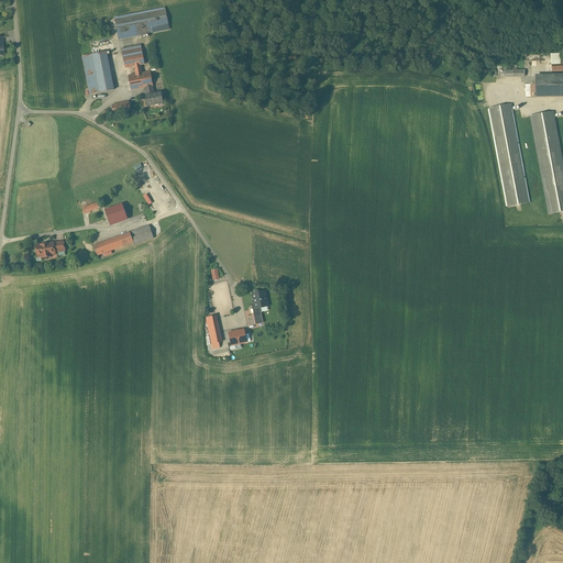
[(169,30),(165,9),(114,19),(119,40),(152,33),(169,30)]
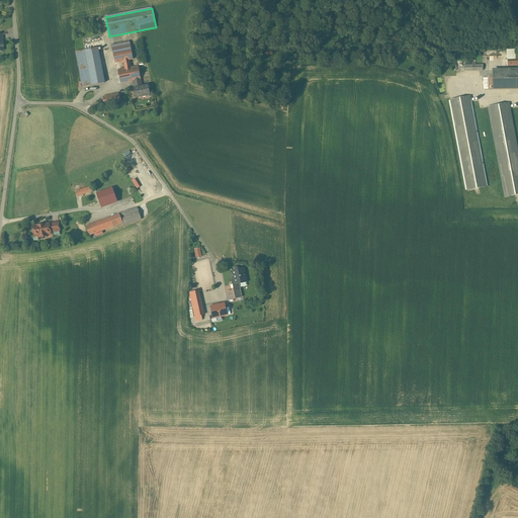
[(111,46),(113,54),(131,50),(130,41),(111,46)]
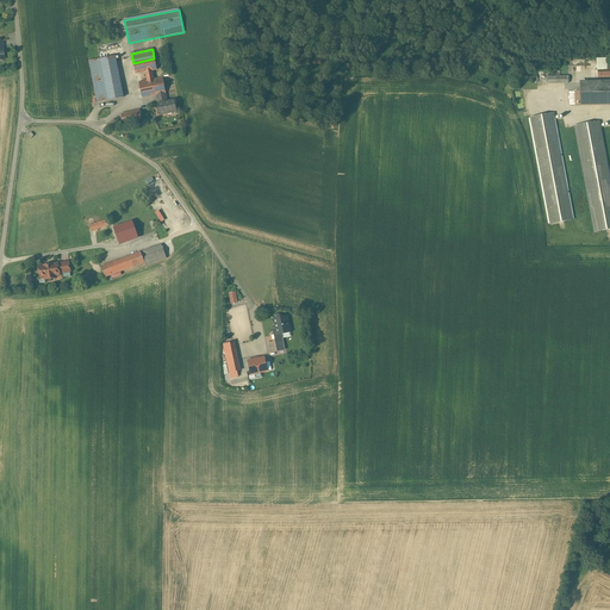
[(123,97),(116,56),(100,60),(89,62),(98,103),(123,97)]
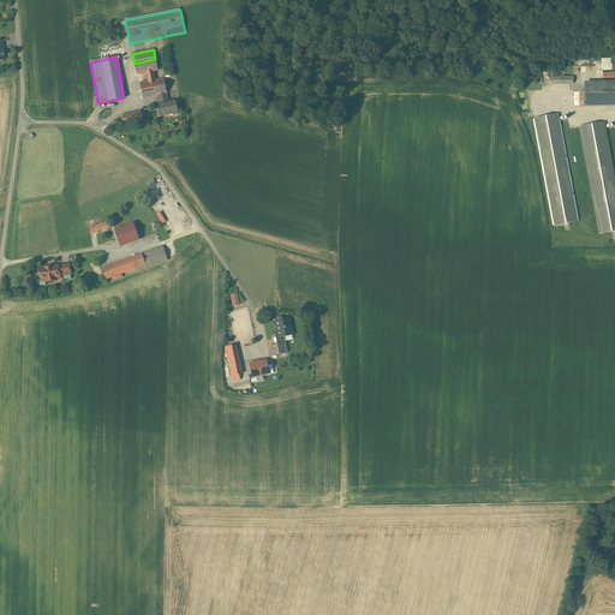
[(157,71),(155,59),(135,64),(136,75),(147,72),(148,82),(155,81),(153,71),(157,71)]
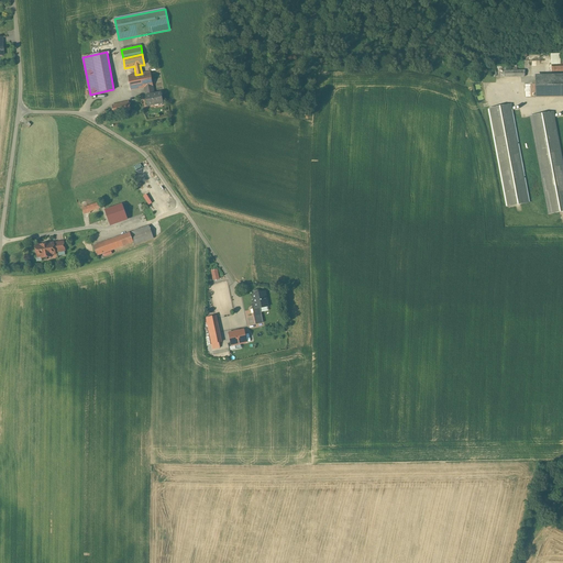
[(562,59),(560,61),(554,61),(554,64),(551,64),(551,72),(562,70),(562,59)]
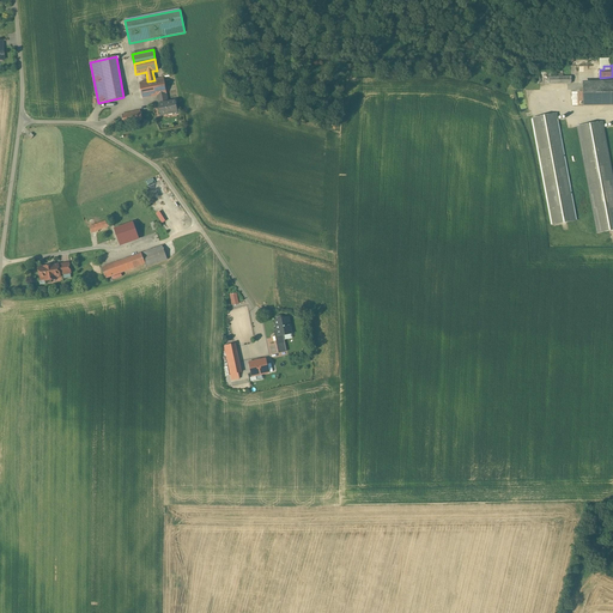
[(163,78),(155,80),(147,82),(139,83),(143,98),(157,96),(165,93),(167,93),(163,78)]
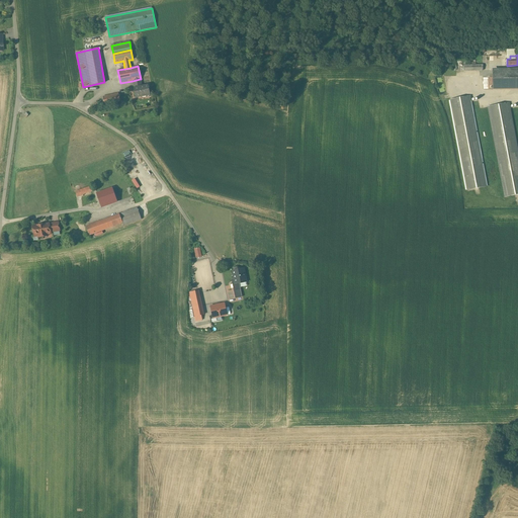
[(517,72),(492,73),(492,90),(517,88),(517,72)]
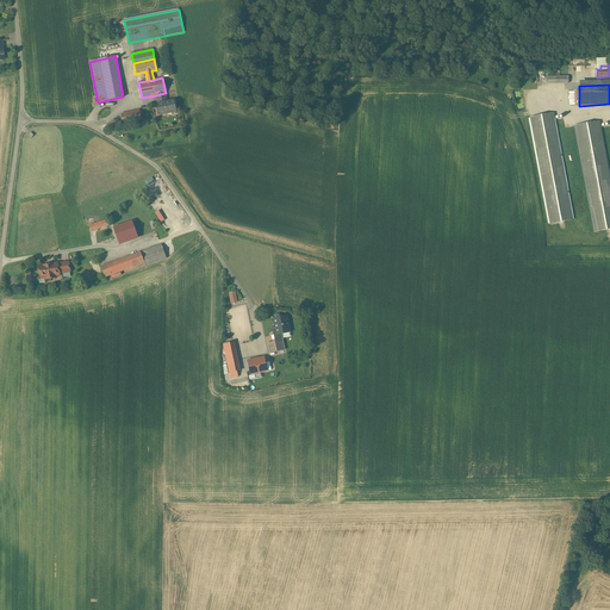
[(578,106),(578,92),(568,92),(568,106),(578,106)]
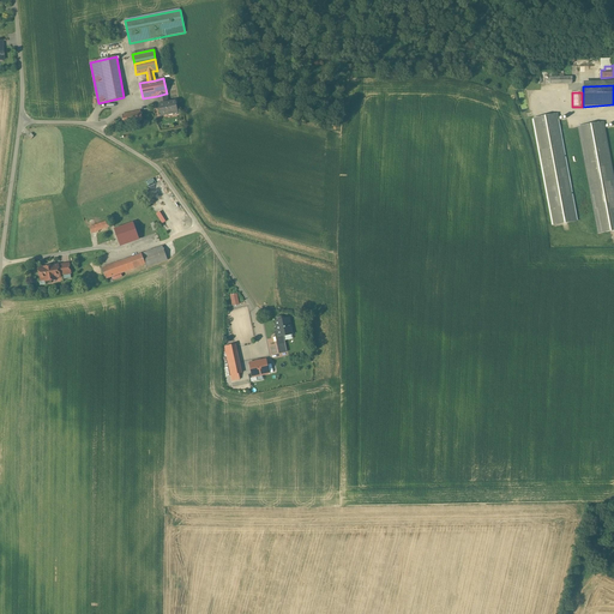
[(168,103),(166,94),(157,96),(160,104),(158,104),(161,116),(172,114),(172,116),(178,114),(175,102),(168,103)]
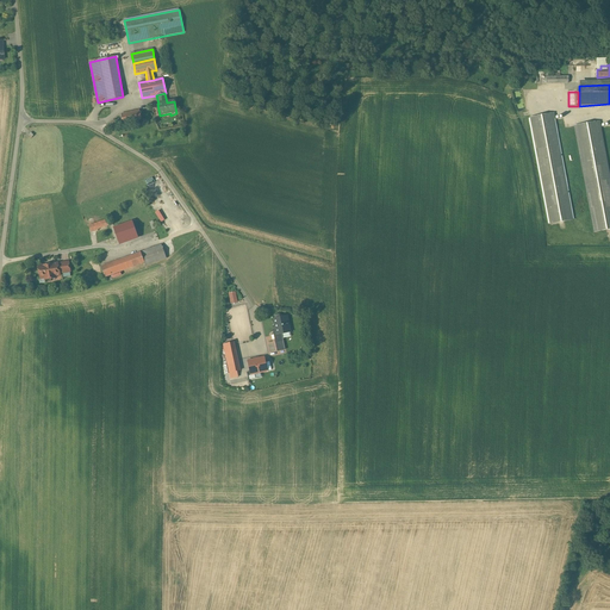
[(142,119),(139,110),(122,114),(123,124),(142,119)]
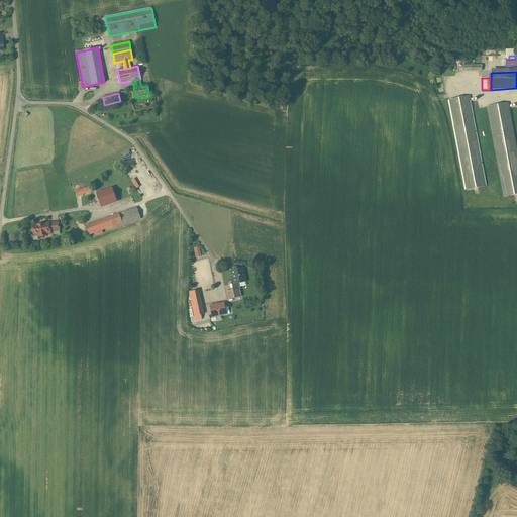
[(486,187),(468,96),(450,101),(467,191),(486,187)]
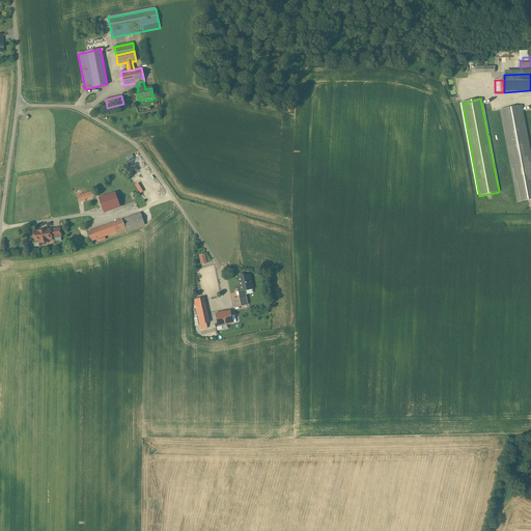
[(530,199),(530,162),(521,106),(501,110),(519,202),(530,199)]
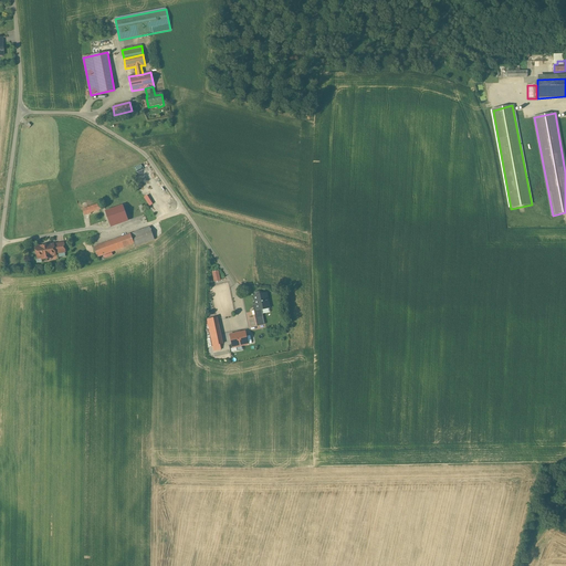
[(112,227),(127,221),(126,217),(123,206),(106,212),(112,227)]
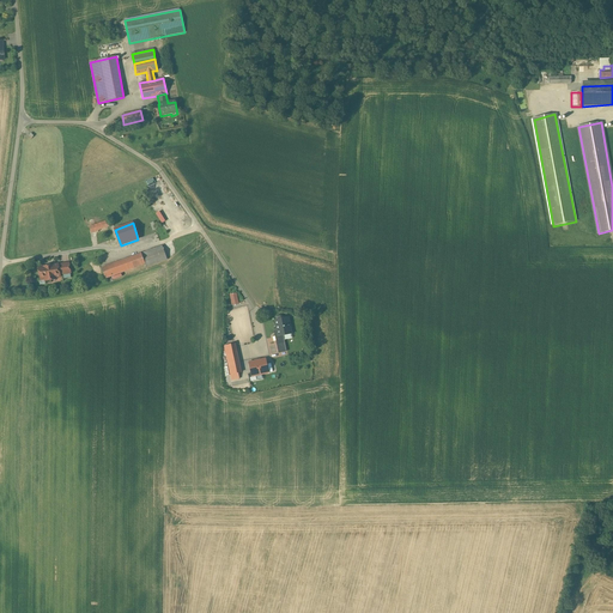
[(167,260),(163,247),(102,268),(105,279),(145,265),(145,267),(167,260)]
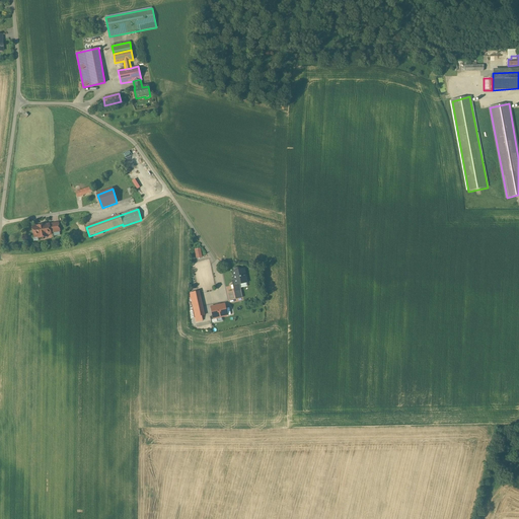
[(58,223),(49,224),(51,233),(60,231),(58,223)]
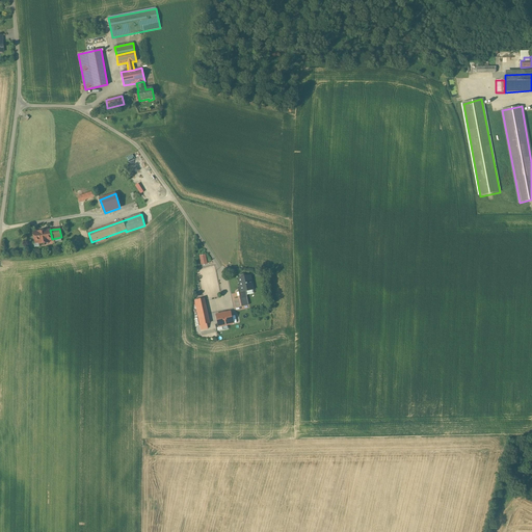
[(52,240),(52,239),(50,230),(33,233),(35,243),(38,243),(38,244),(49,242),(49,241),(52,240)]
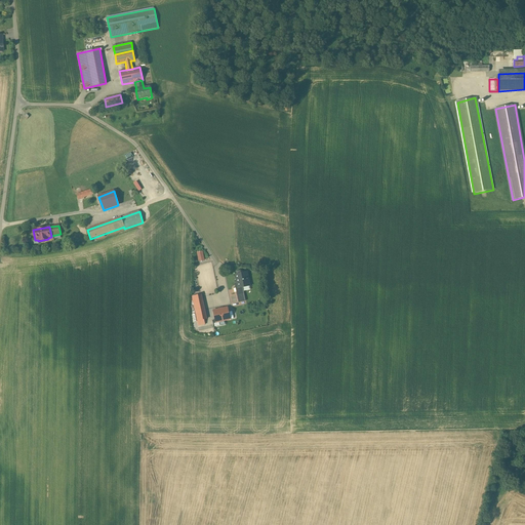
[(204,250),(197,251),(199,261),(206,259),(204,250)]
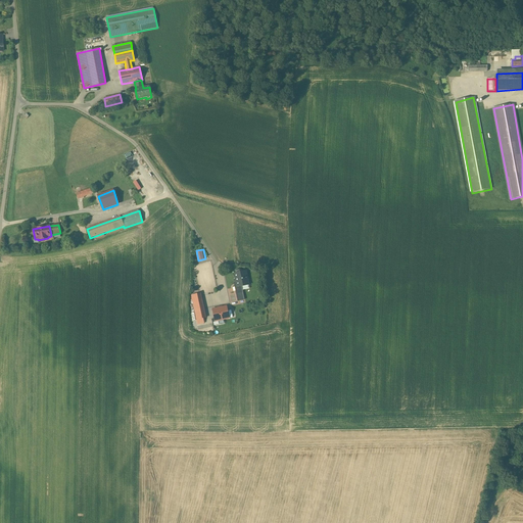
[(249,285),(246,271),(234,274),(237,291),(236,291),(237,301),(245,300),(242,287),(249,285)]
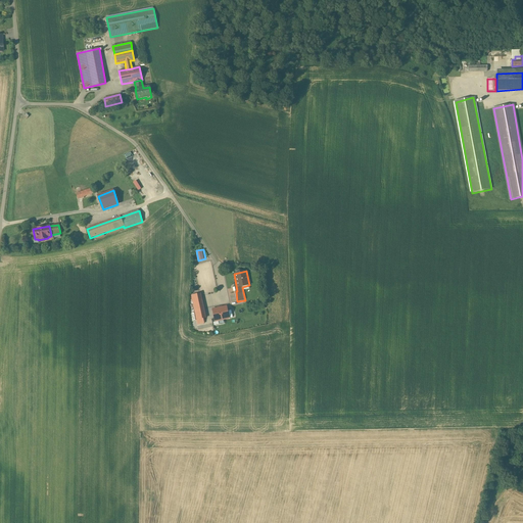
[(205,318),(201,299),(193,301),(197,320),(205,318)]
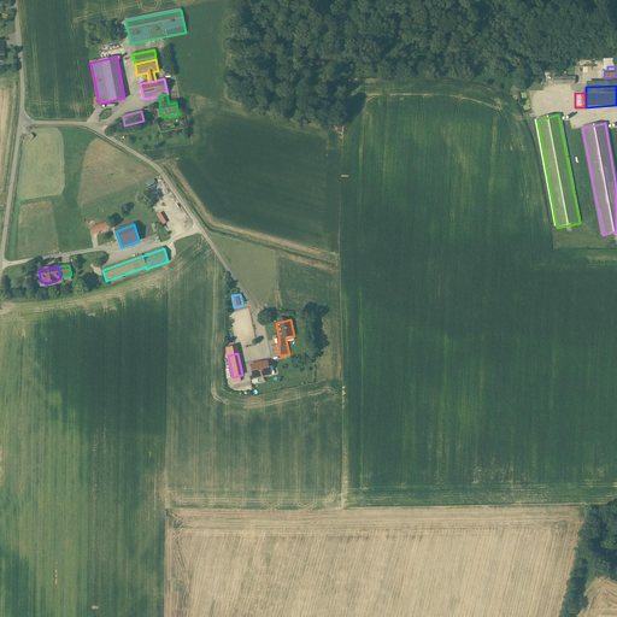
[(266,363),(251,365),(254,378),(270,375),(266,363)]
